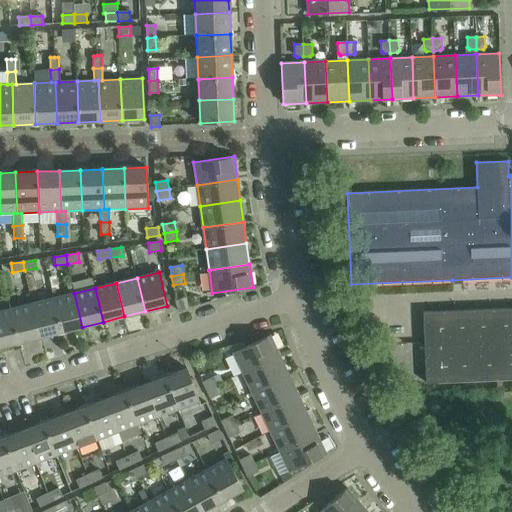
[(74,293),(53,299),(61,332),(82,327),(74,293)]
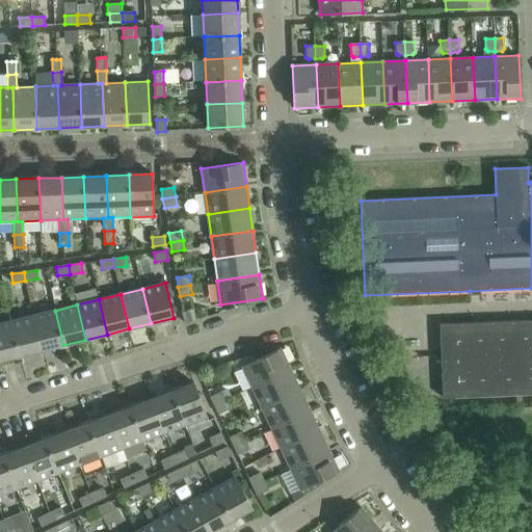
[(193,310),(182,313),(186,324),(196,320),(193,310)]
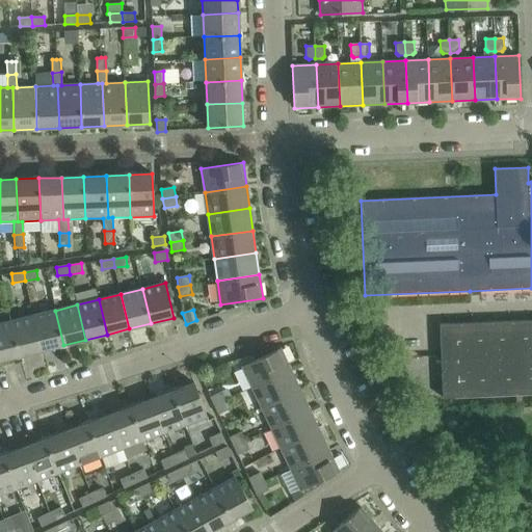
[(55,311),(33,316),(42,350),(63,345),(55,311)]
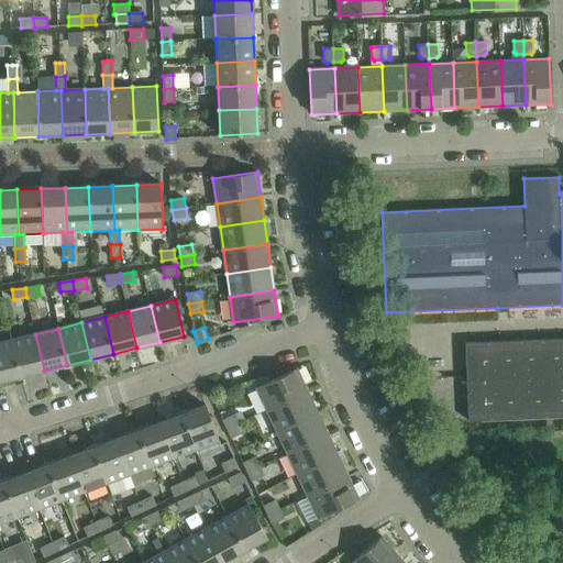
[(35,334),(11,340),(21,377),(44,371),(35,334)]
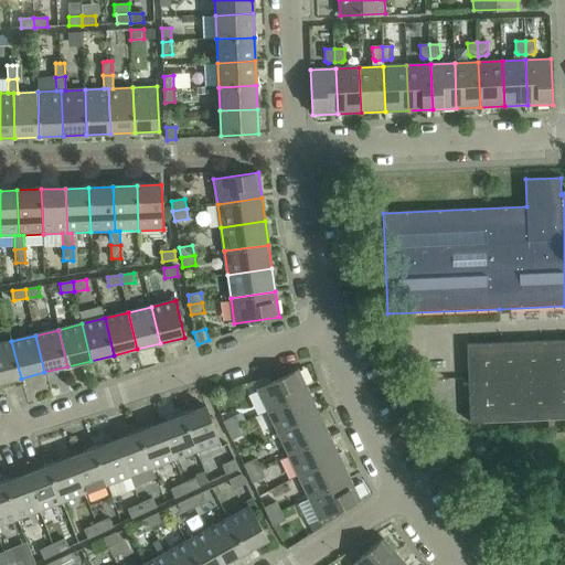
[(564,340),(467,344),(468,379),(470,423),(564,418),(564,340)]
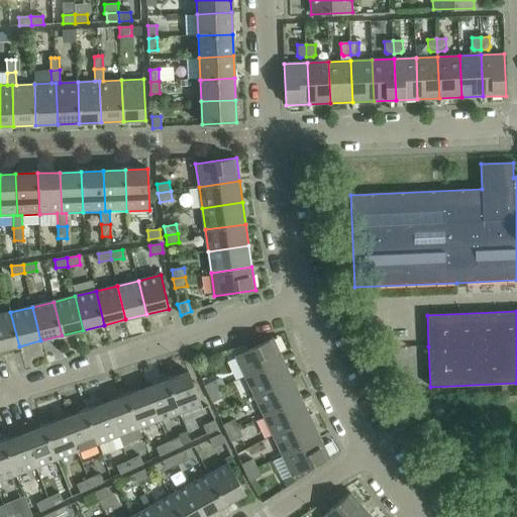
[(10,312),(0,314),(0,350),(19,346),(10,312)]
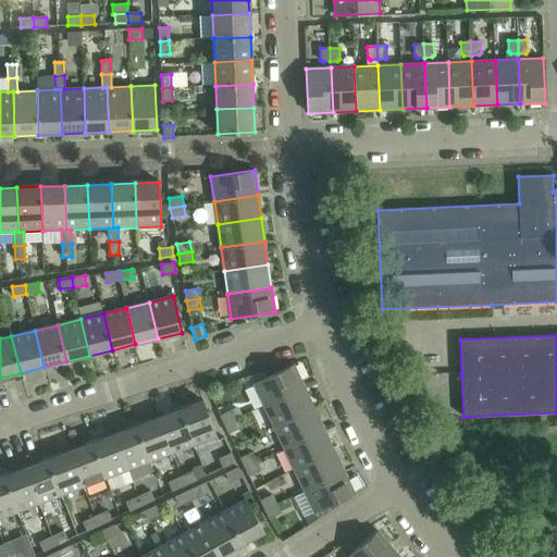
[(254,384),(264,406),(305,387),(294,364),(254,384)]
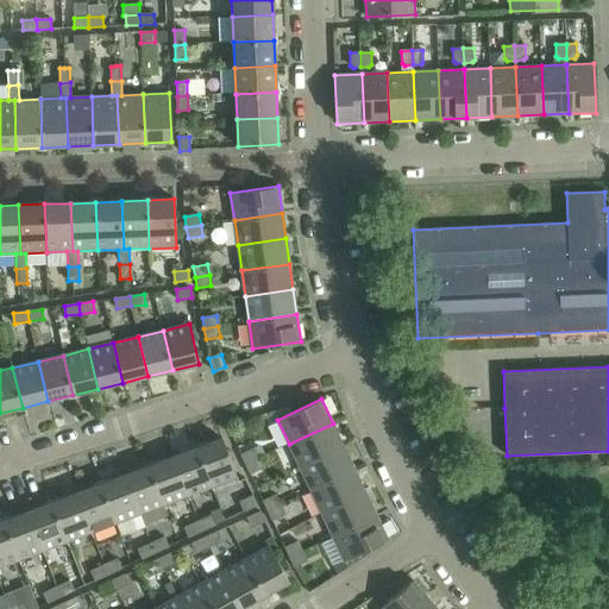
[(333,424),(289,444),(300,468),(344,446),(333,424)]
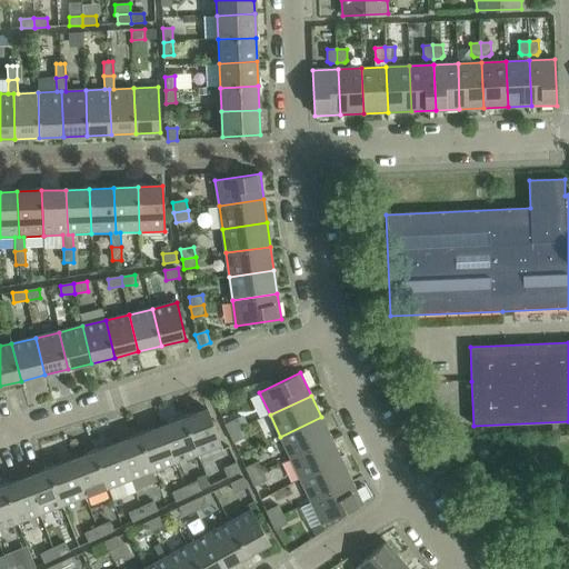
[(208,410),(185,419),(198,455),(221,446),(208,410)]
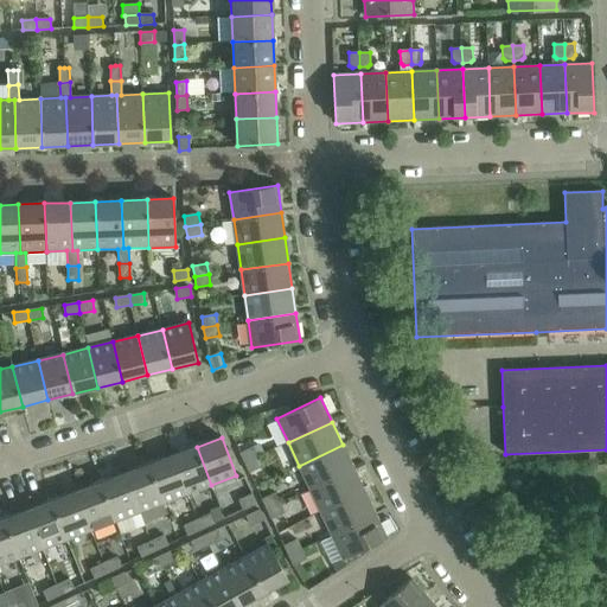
[(343,445),(299,466),(310,489),(353,468),(343,445)]
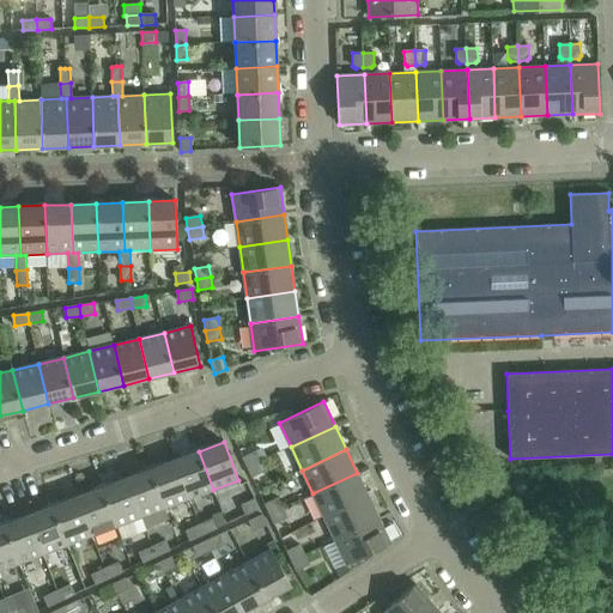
[(199,451),(175,460),(189,499),(213,490),(199,451)]
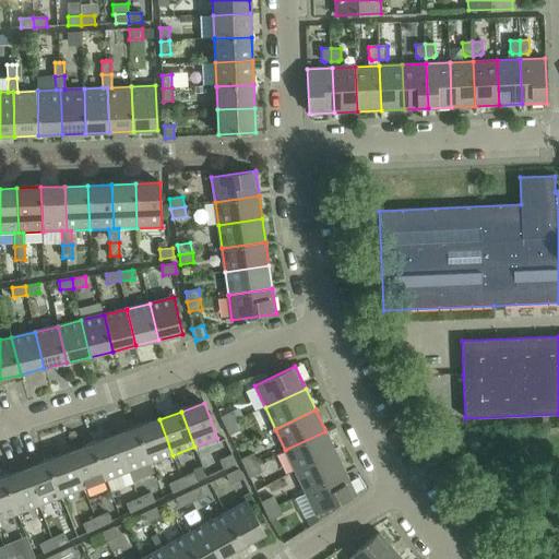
[(221,417),(225,426),(237,420),(234,412),(221,417)]
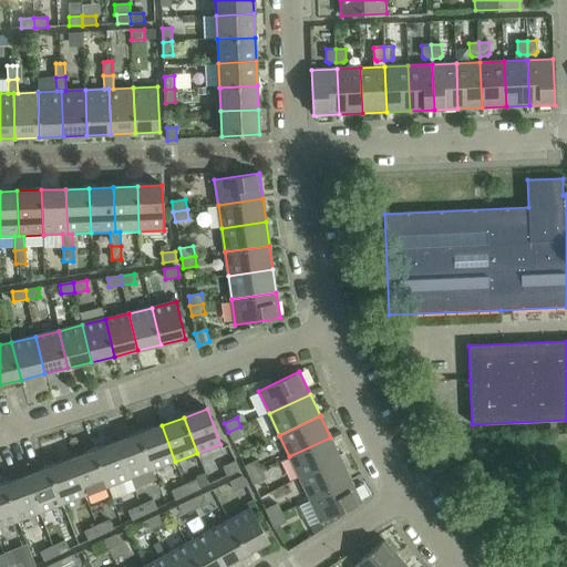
[(162,425),(138,434),(153,470),(175,462),(162,425)]
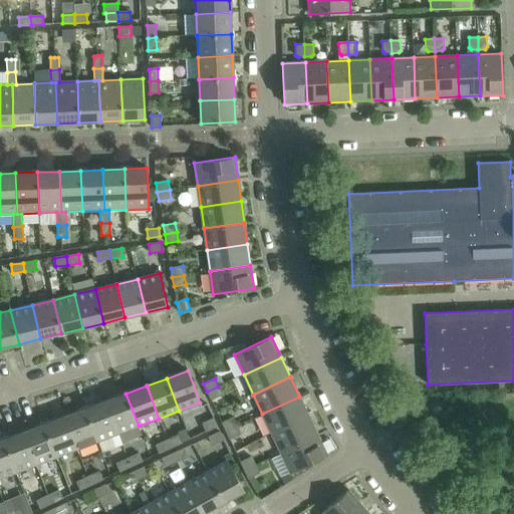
[(218,387),(207,392),(211,400),(222,395),(218,387)]
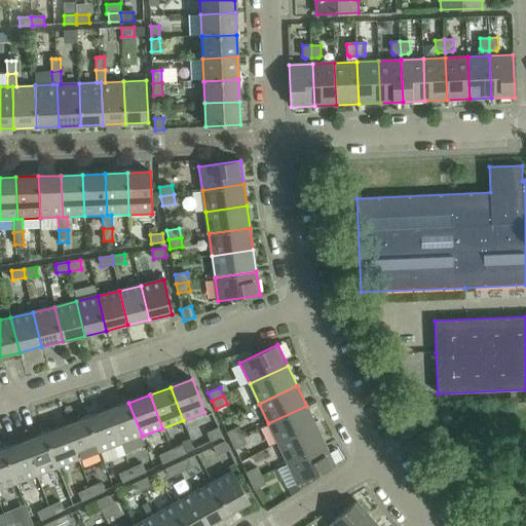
[(128,403),(108,411),(120,444),(142,436),(128,403)]
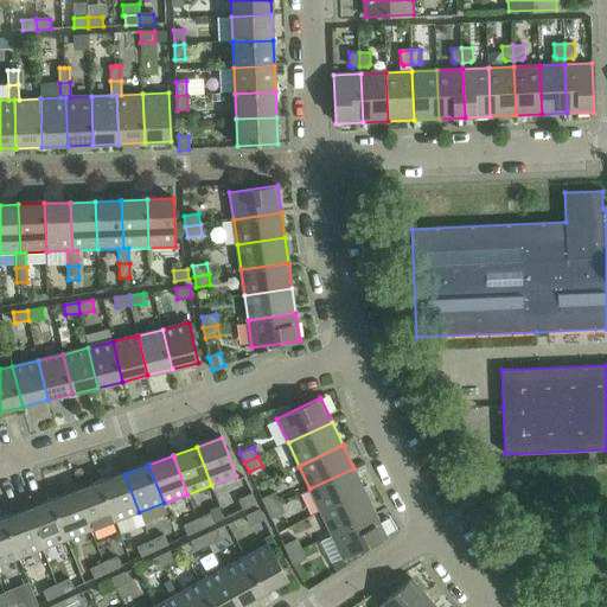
[(353,468),(310,489),(320,512),(364,491),(353,468)]
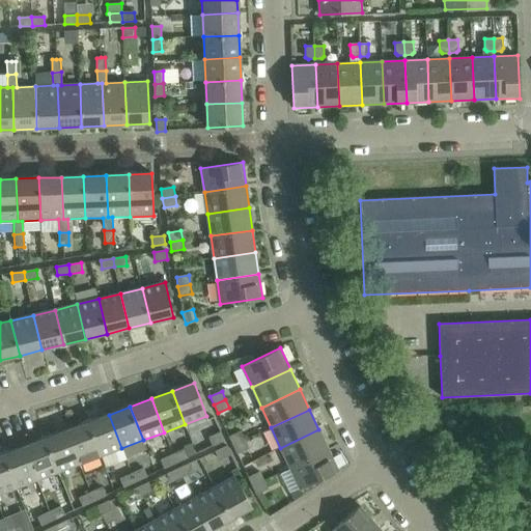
[(109,415),(88,422),(101,456),(121,448),(109,415)]
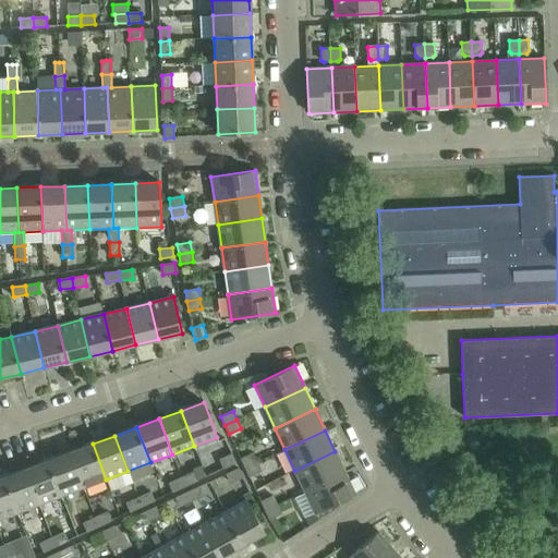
[(93,444),(71,452),(84,487),(106,480),(93,444)]
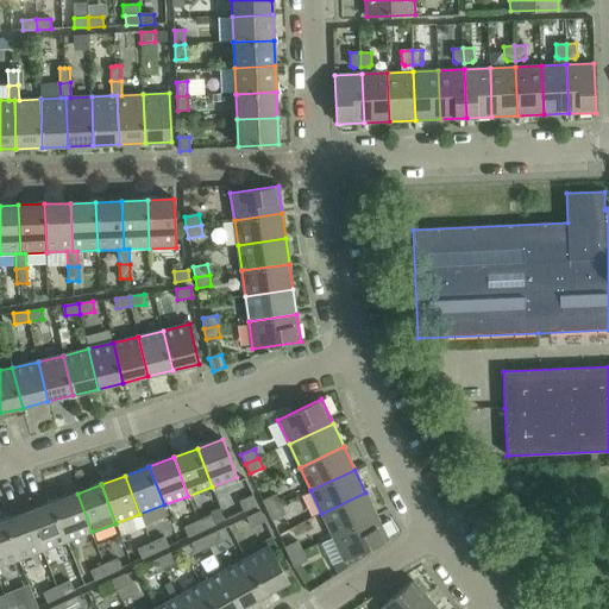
[(365,493),(321,514),(333,537),(376,516),(365,493)]
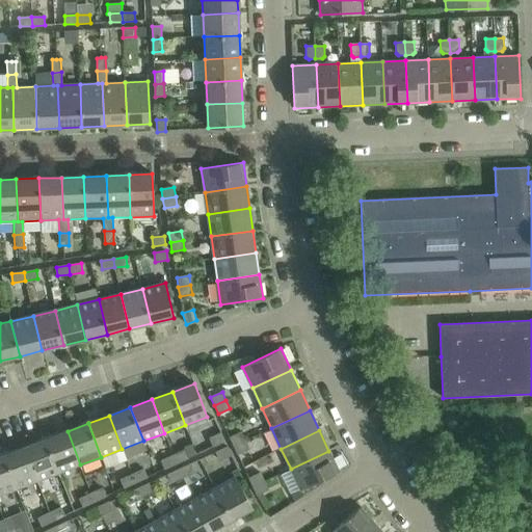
[(68,431),(46,440),(58,473),(80,464),(68,431)]
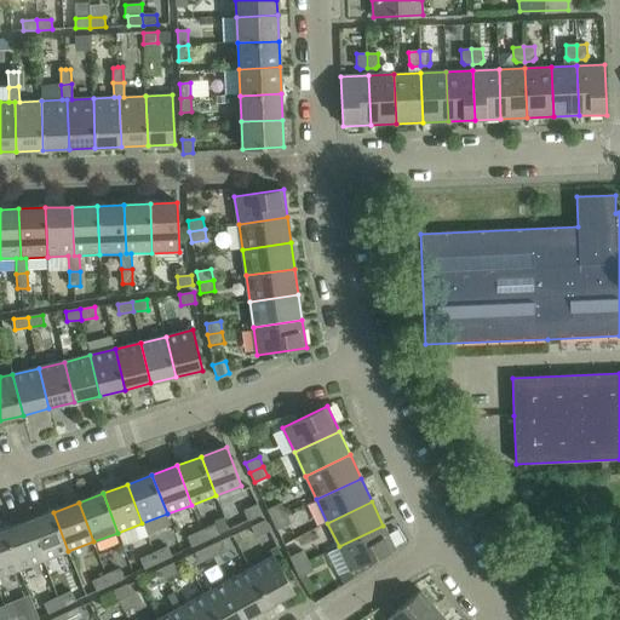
[(268,510),(273,520),(286,514),(281,504),(268,510)]
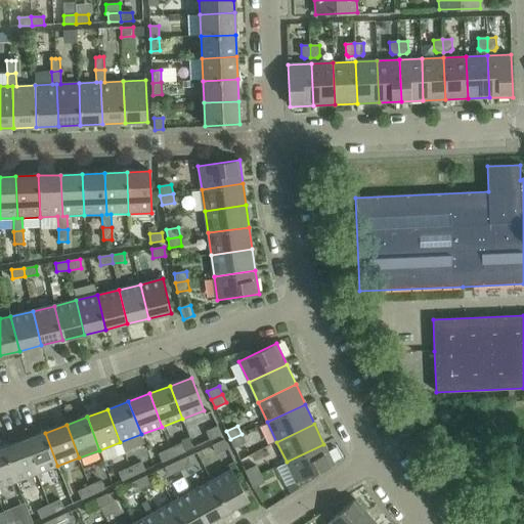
[(207,432),(211,440),(221,435),(218,427),(207,432)]
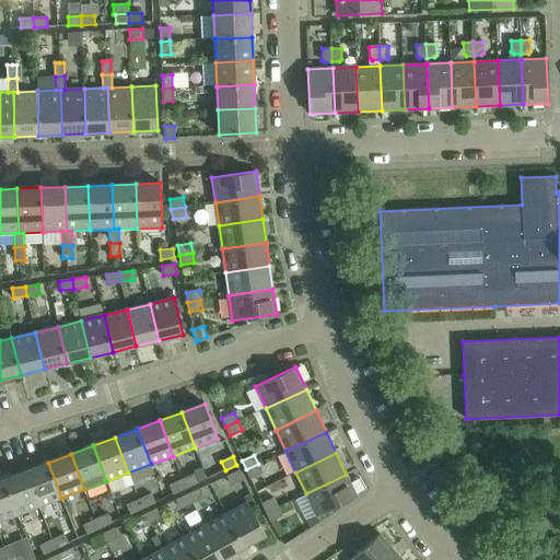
[(48,463),(26,470),(39,506),(61,498),(48,463)]
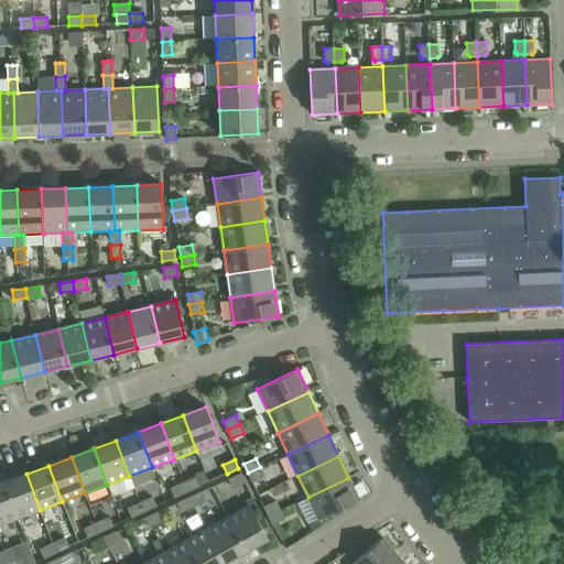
[(260,467),(248,473),(252,483),(264,476),(260,467)]
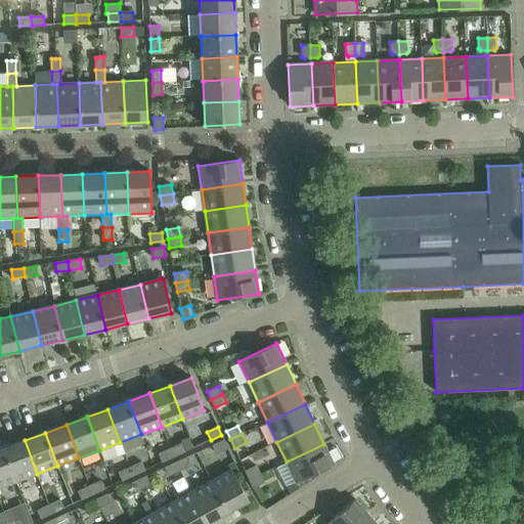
[(25,440),(4,448),(16,481),(37,474),(25,440)]
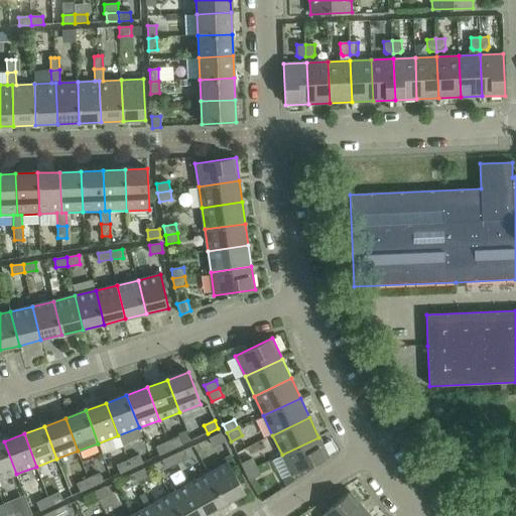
[(221,433),(210,438),(214,446),(224,441),(221,433)]
